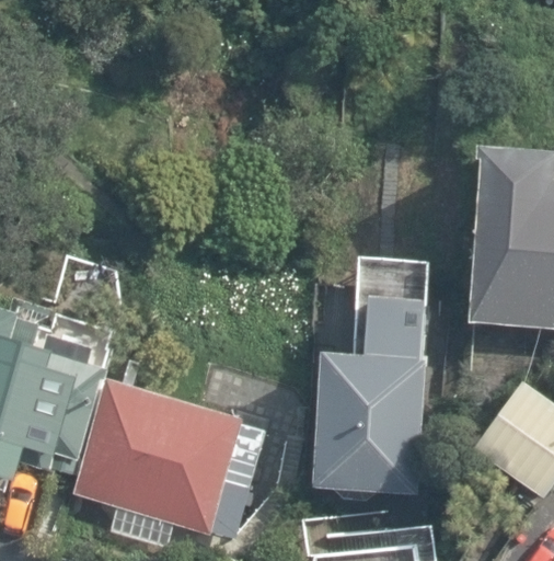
[(466,323),(553,330),(553,179),(552,180),(553,160),(553,153),(475,148),(474,161),(480,161),(466,323)]
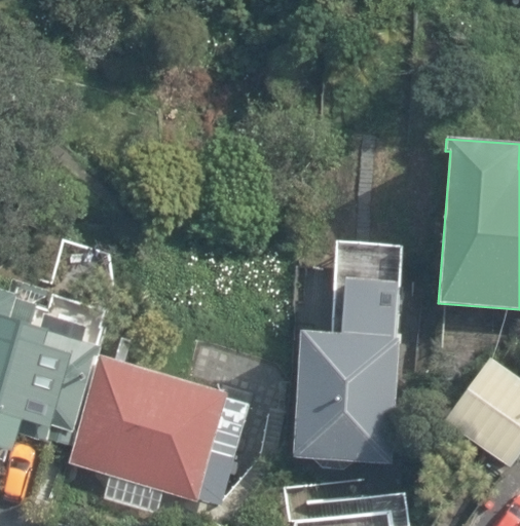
[(296,457),(388,462),(397,308),(399,280),(348,277),(345,330),(303,328),(296,457)]
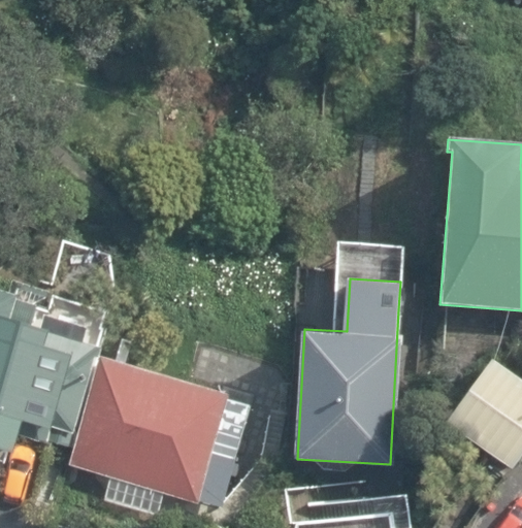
[(0,469),(29,477),(35,456),(41,457),(45,442),(68,449),(99,347),(86,342),(89,329),(45,316),(42,328),(30,325),(36,305),(19,300),(20,295),(0,289),(0,469)]
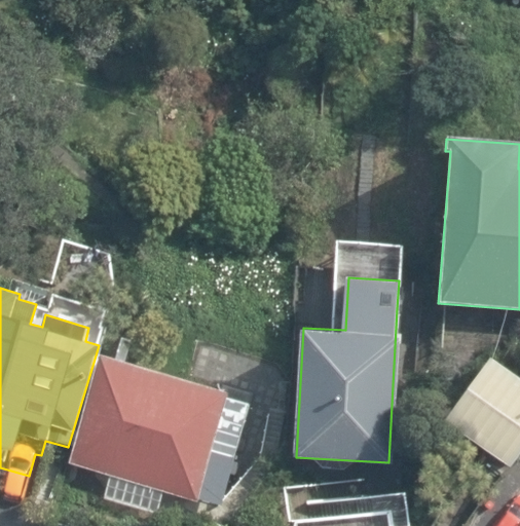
[(67,463),(218,509),(233,456),(212,450),(228,393),(100,355),(67,463)]
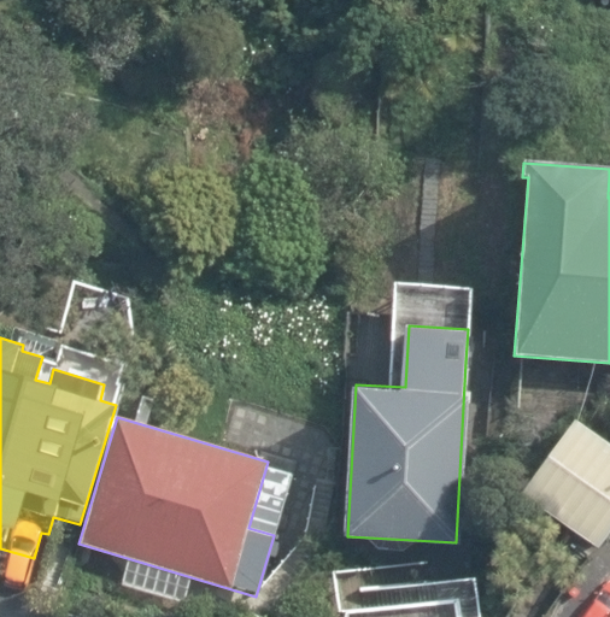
[(518,495),(592,550),(609,524),(609,445),(574,419),(518,495)]
